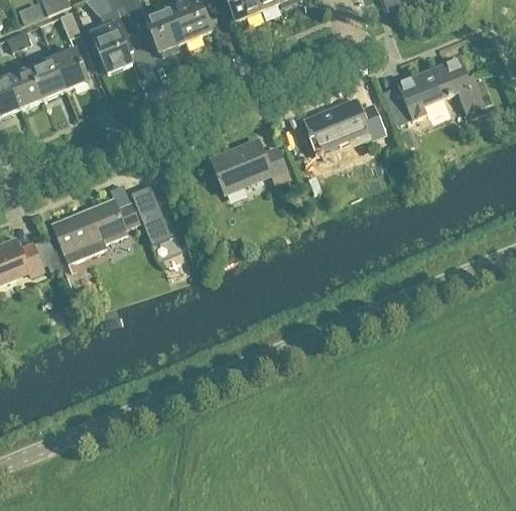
[(58,9),(54,0),(41,0),(42,3),(47,14),(58,9)]
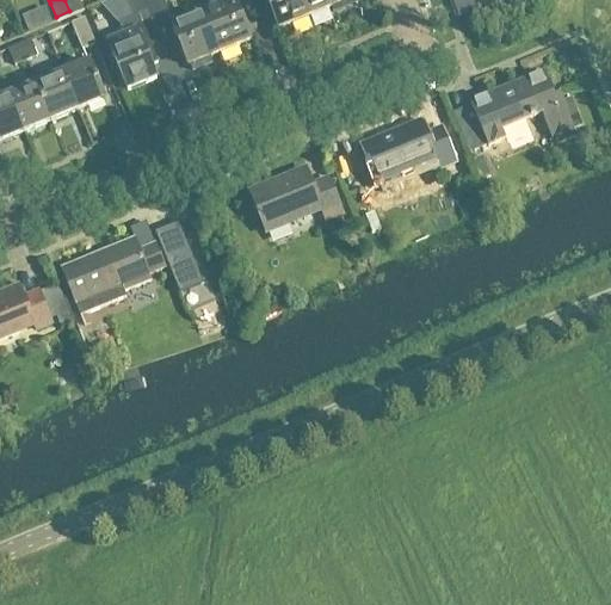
[(65,0),(69,11),(82,6),(80,0),(65,0)]
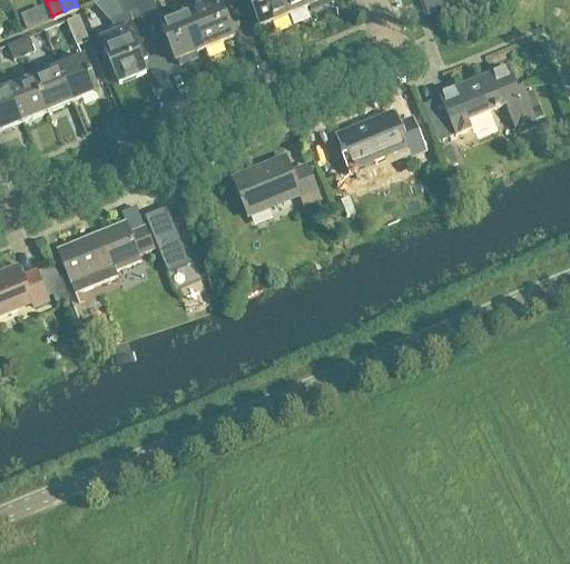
[(131,17),(143,12),(137,0),(117,0),(121,12),(110,17),(115,27),(99,33),(118,79),(145,69),(140,56),(146,53),(131,17)]
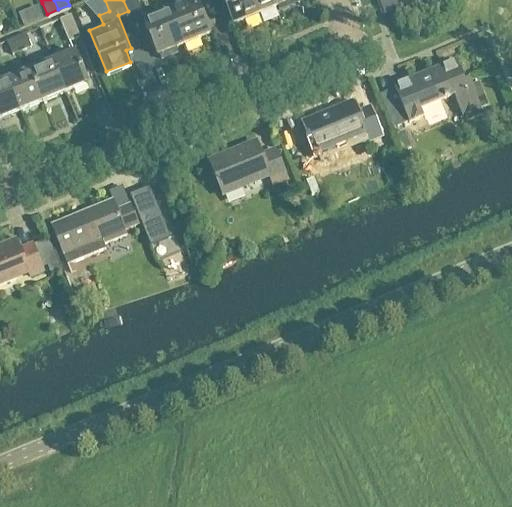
[(123,0),(128,11),(140,5),(138,0),(123,0)]
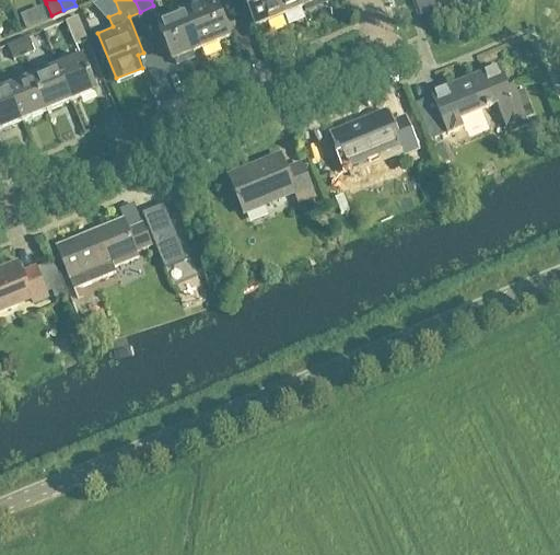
[(199,0),(200,1),(185,8),(200,44),(229,33),(217,0),(199,0)]
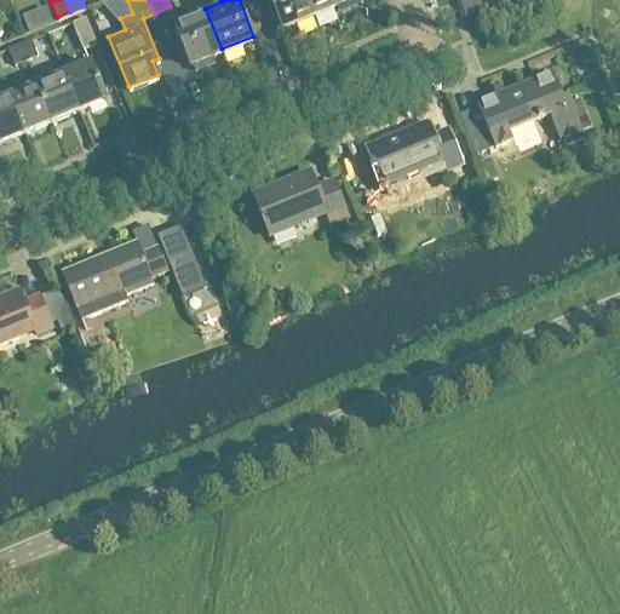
[(314,11),(309,0),(271,0),(282,24),(314,11)]
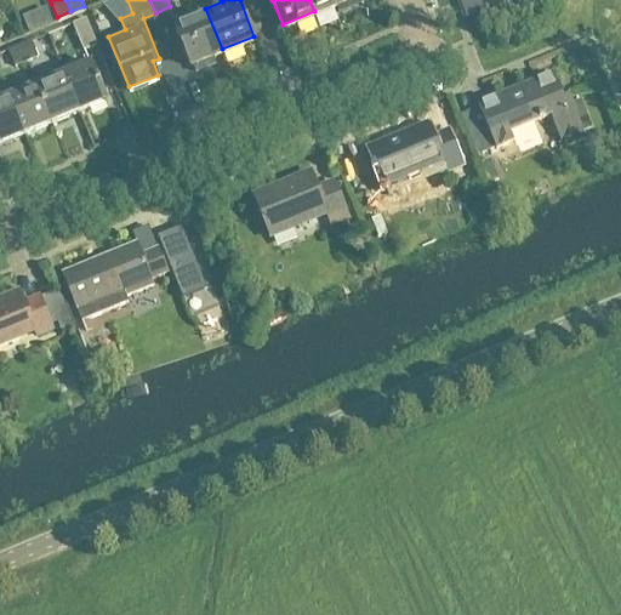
[(309,0),(314,11),(339,1),(341,6),(355,0),(309,0)]
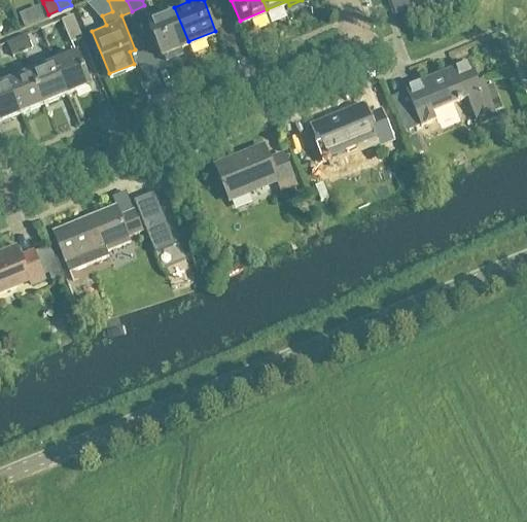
[(391,0),(395,10),(411,4),(409,0),(391,0)]
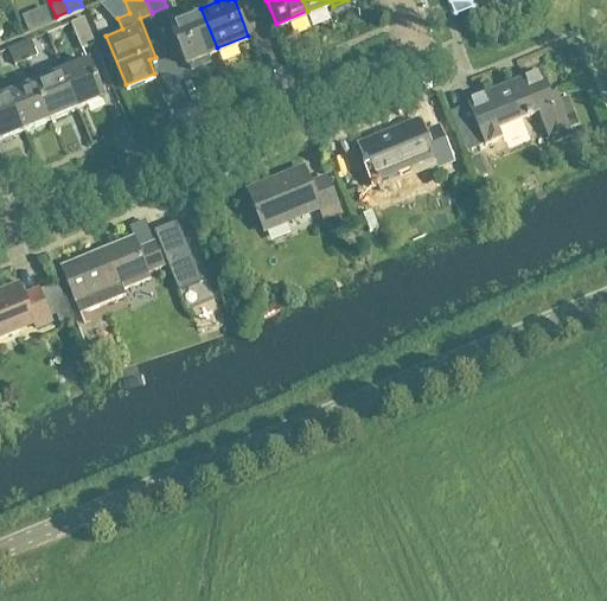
[(217,48),(200,8),(185,14),(181,6),(167,12),(171,20),(170,20),(186,61),(189,59),(191,65),(209,58),(206,52),(217,48)]
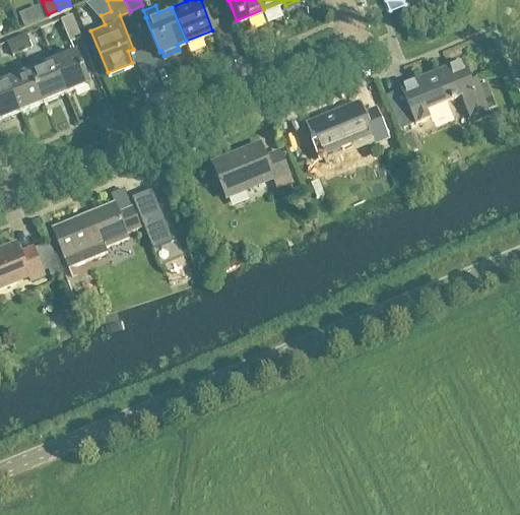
[(81,35),(72,11),(61,16),(66,29),(70,39),(81,35)]
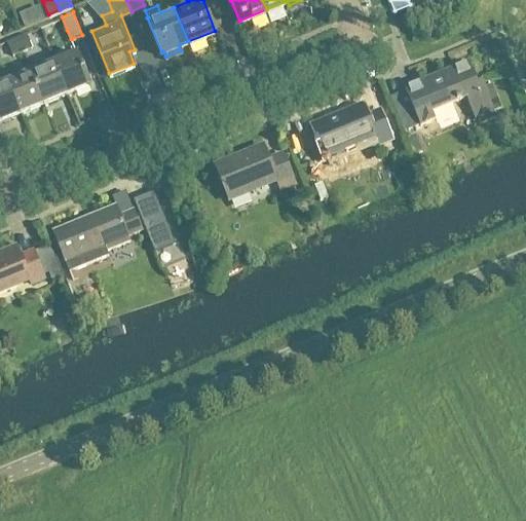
[(26,31),(17,34),(23,48),(32,45),(26,31)]
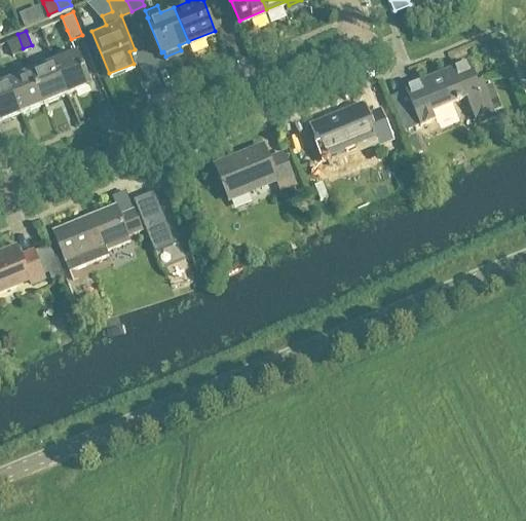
[(13,52),(23,48),(17,34),(7,38),(13,52)]
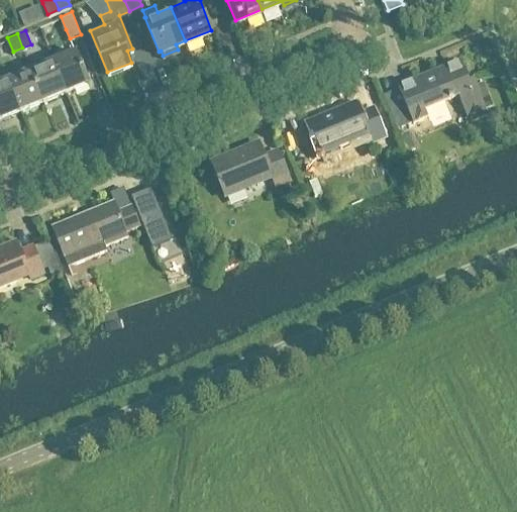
[(89,80),(76,47),(53,57),(66,89),(89,80)]
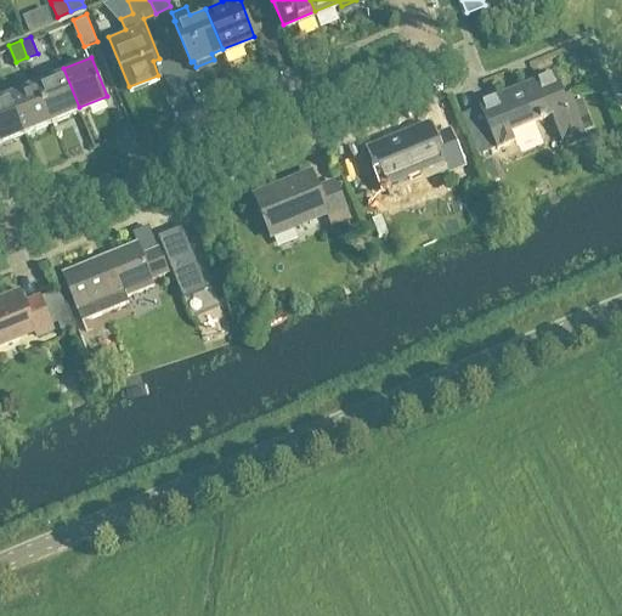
[(79,107),(63,68),(37,80),(51,118),(79,107)]
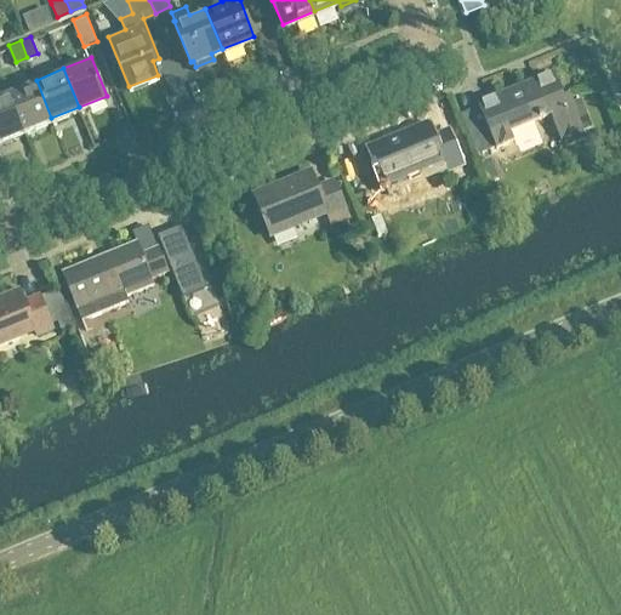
[(586,132),(569,91),(563,94),(553,68),(478,100),(484,114),(491,132),(495,142),(496,144),(514,137),(510,129),(551,112),(563,142),(586,132)]
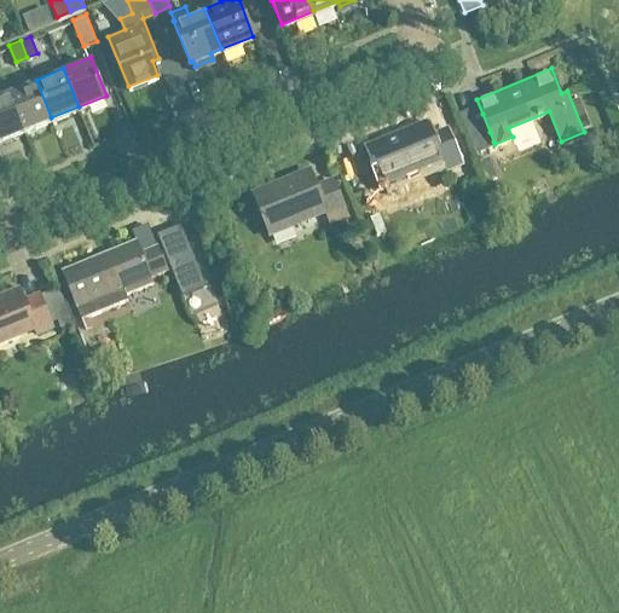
[(51,117),(36,80),(9,91),(24,128),(51,117)]
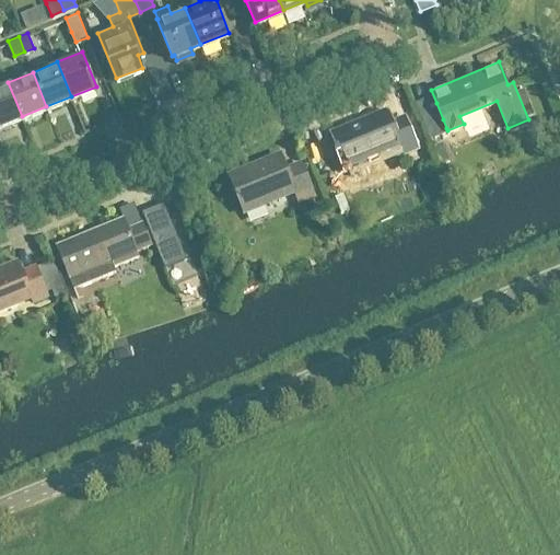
[(0,125),(22,116),(8,82),(0,84),(0,125)]
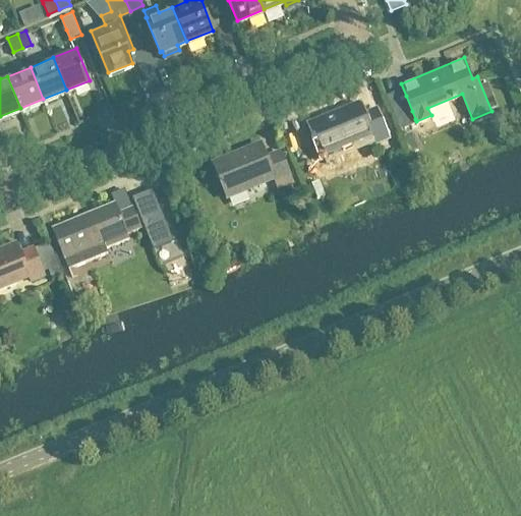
[(374,139),(389,133),(382,117),(378,106),(365,111),(360,99),(308,120),(313,133),(311,134),(321,156),(372,134),(374,139)]
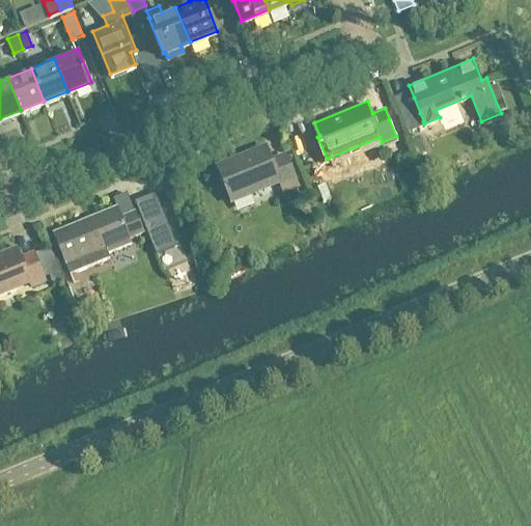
[(420,113),(403,119),(407,128),(423,121),(420,113)]
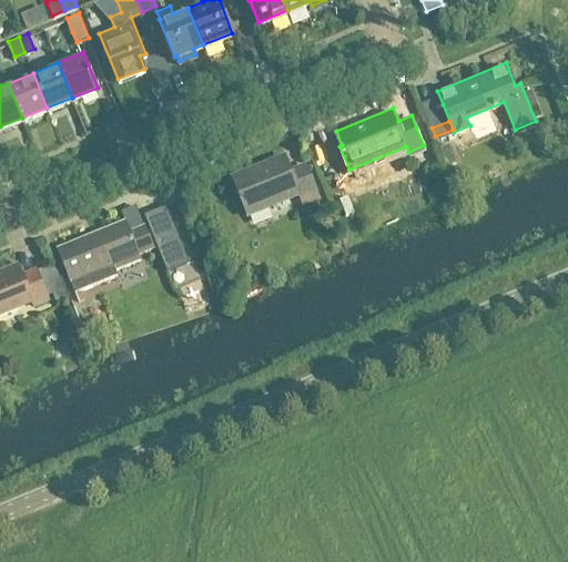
[(318,194),(305,162),(297,165),(291,167),(284,152),(232,174),(241,195),(247,212),(298,191),(303,201),(318,194)]
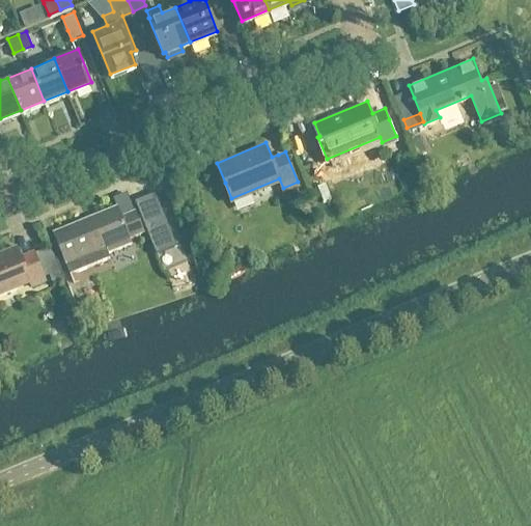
[(175,242),(155,191),(136,198),(157,250),(175,242)]
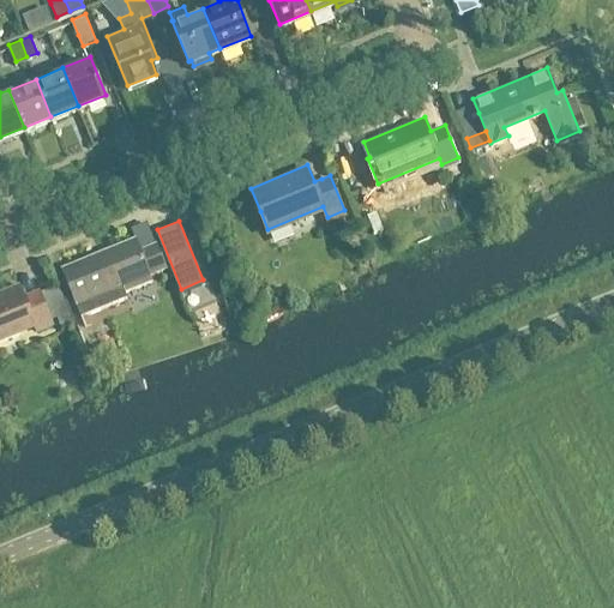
[(149,271),(167,264),(157,242),(140,248),(134,235),(61,265),(80,313),(126,294),(122,288),(151,276),(149,271)]
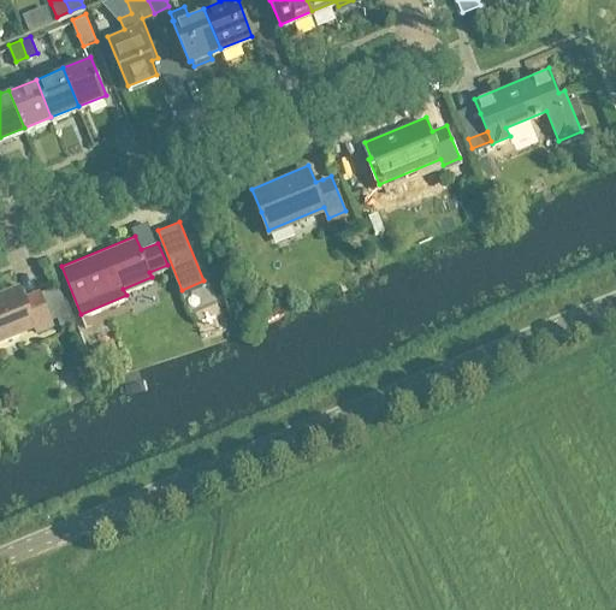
[(52,320),(39,289),(24,295),(19,283),(0,290),(0,336),(21,329),(19,324),(33,318),(36,327),(52,320)]
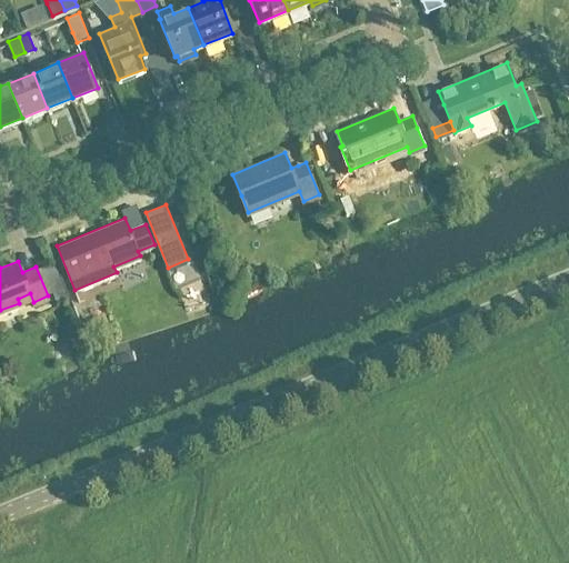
[(195,308),(212,302),(203,274),(186,281),(195,308)]
